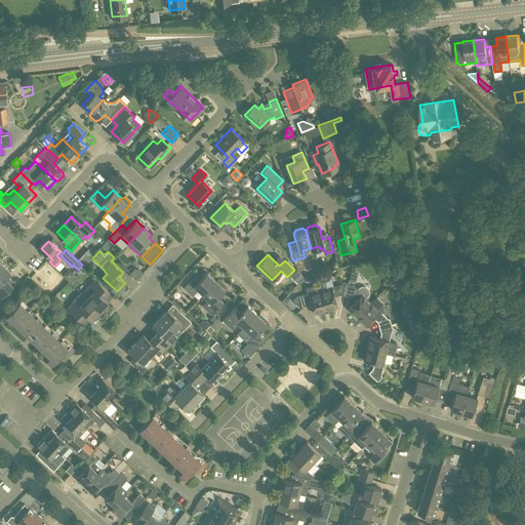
[(380,273),(387,266),(381,260),(375,267),(380,273)]
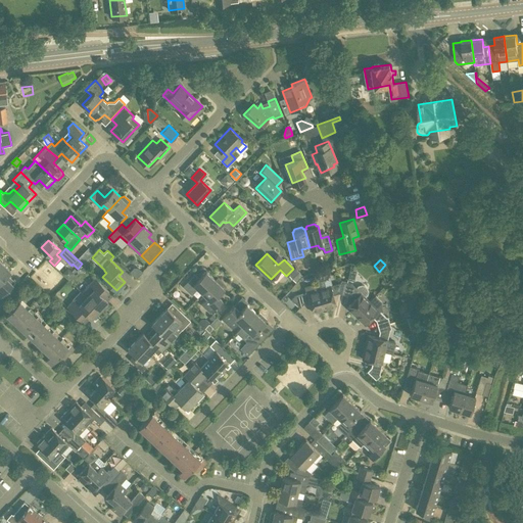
[(10,270),(2,262),(0,264),(0,297),(12,284),(4,277),(10,270)]
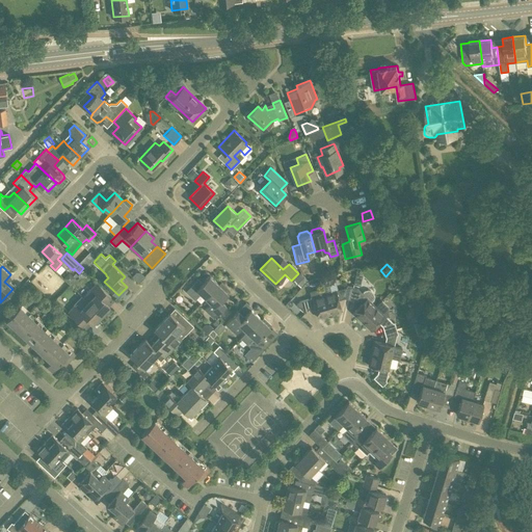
[(143,283),(151,276),(143,268),(136,274),(143,283)]
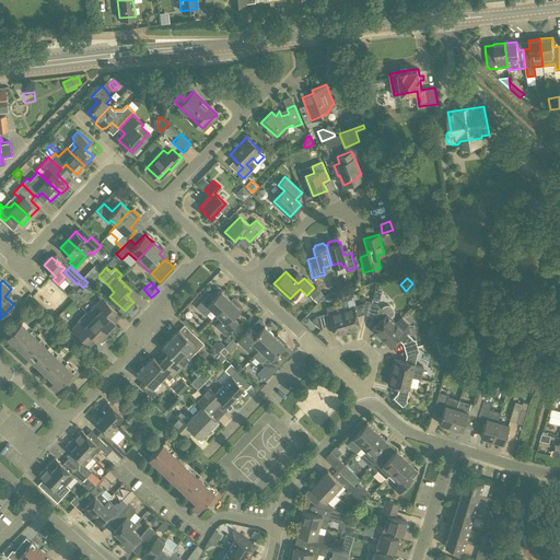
[(363,314),(369,315),(372,302),(364,301),(364,302),(349,306),(343,289),(336,291),(339,303),(341,308),(340,308),(347,329),(360,326),(357,315),(363,314)]
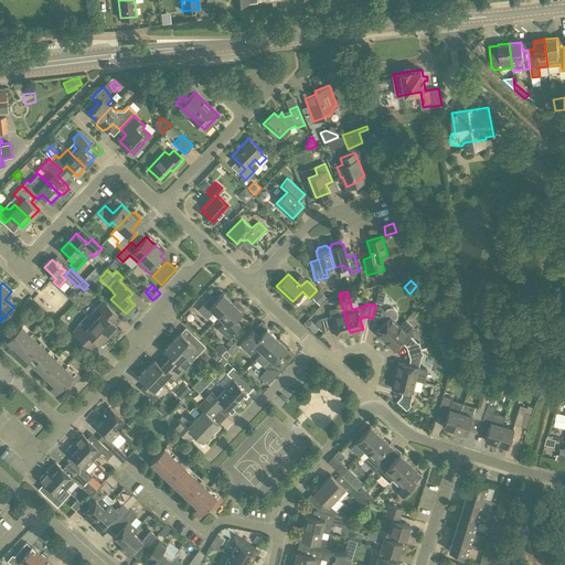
[(219,316),(233,301),(222,292),(212,304),(208,298),(198,309),(206,318),(213,311),(219,316)]
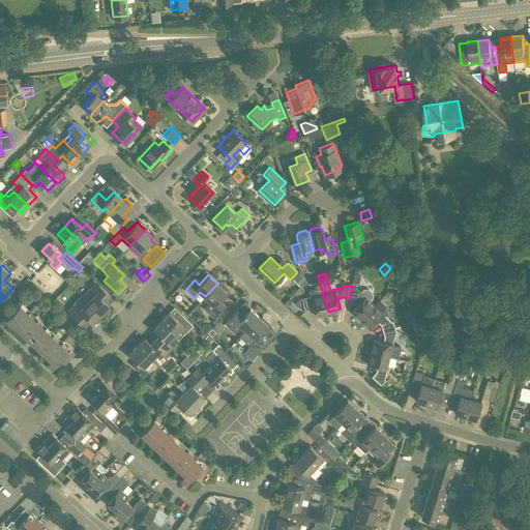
[(218,283),(205,296),(209,300),(203,307),(212,317),(226,303),(221,298),(227,292),(227,291),(229,289),(221,281),(218,283)]
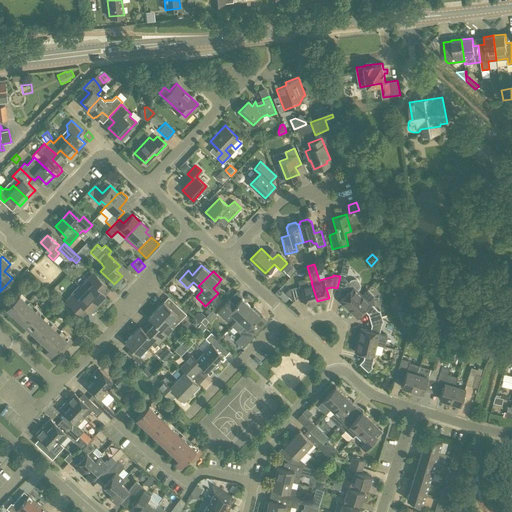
[(84,290),(99,304),(105,298),(105,295),(104,295),(105,294),(97,287),(101,282),(91,273),(87,278),(80,286),(81,287),(84,290)]
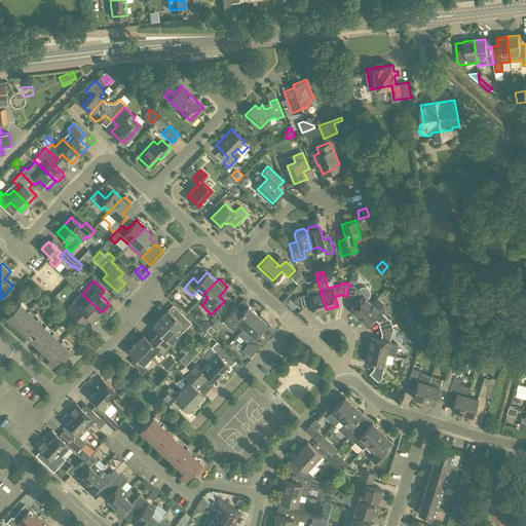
[(355,286),(349,284),(346,296),(351,297),(355,301),(349,308),(358,317),(372,302),(368,298),(370,296),(370,293),(370,289),(367,287),(364,286),(360,287),(358,290),(354,287),(355,286)]
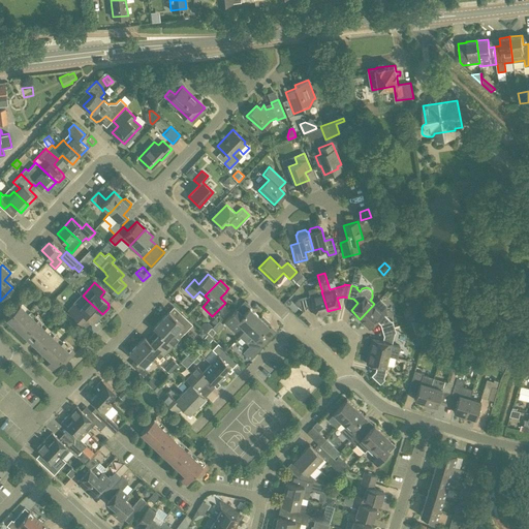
[(321,291),(322,291),(320,286),(308,289),(310,296),(300,299),(299,298),(294,302),(303,310),(308,306),(313,304),(316,315),(328,311),(321,291)]
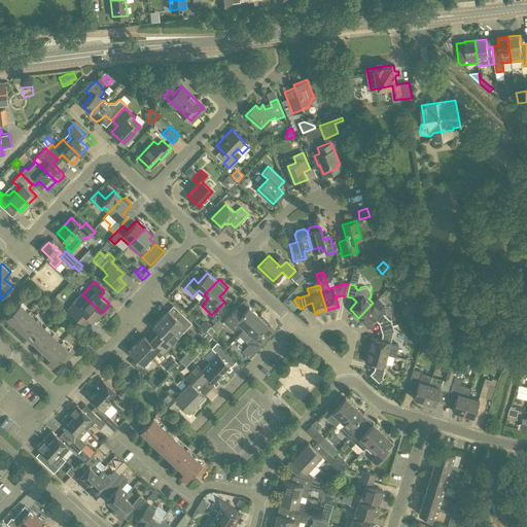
[(75,304),(74,303),(68,309),(78,318),(83,312),(92,320),(93,319),(94,319),(96,319),(102,313),(86,299),(83,295),(75,304)]
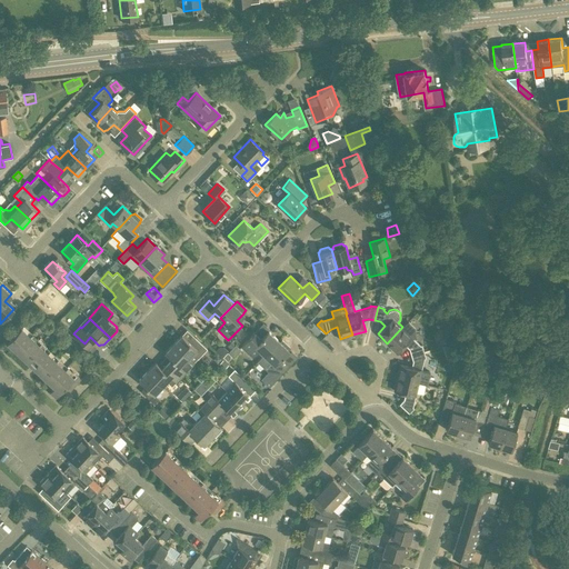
[(411,355),(423,351),(421,345),(420,345),(413,339),(416,336),(416,328),(408,321),(402,327),(387,343),(397,352),(405,343),(409,349),(411,355)]
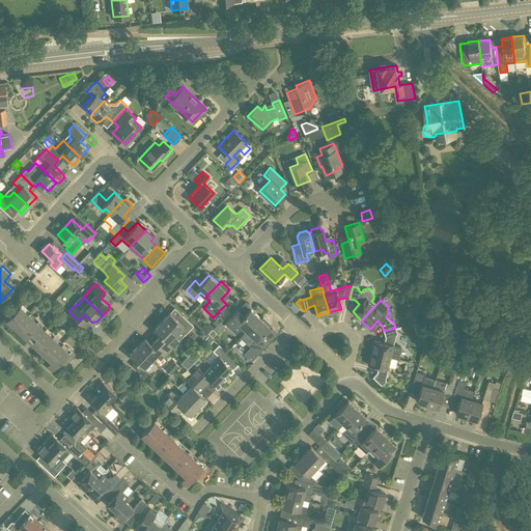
[(17,325),(30,310),(22,303),(6,318),(7,319),(9,317),(17,325)]
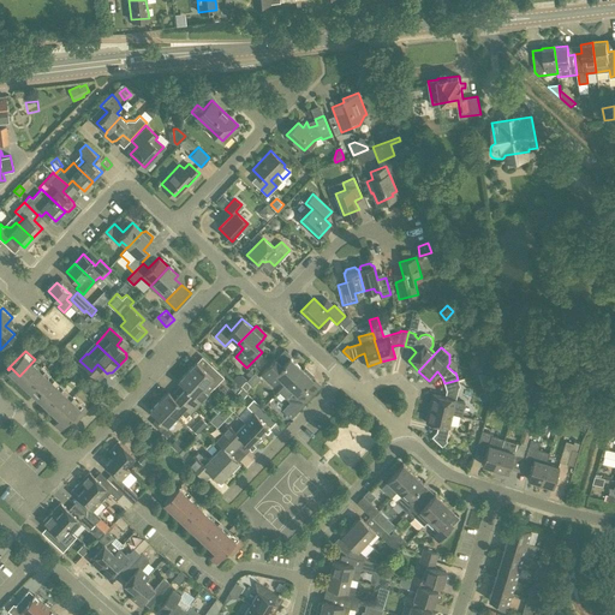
[(286,383),(300,366),(290,357),(282,364),(275,358),(260,374),(273,387),(280,378),(286,383)]
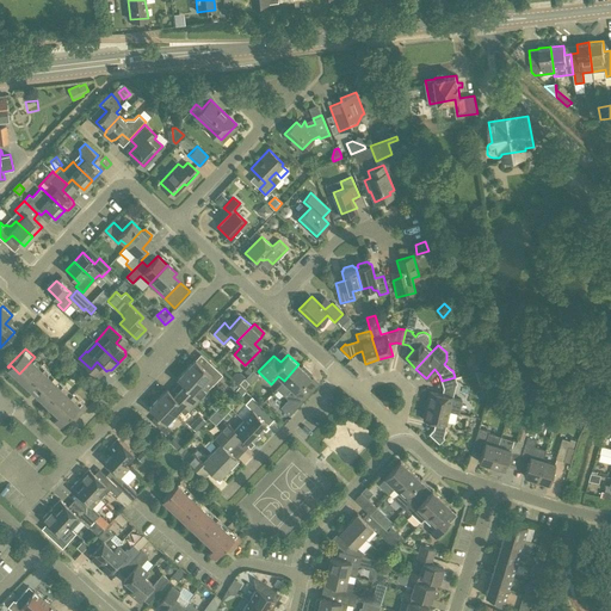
[(29,382),(44,366),(35,357),(19,374),(29,382)]
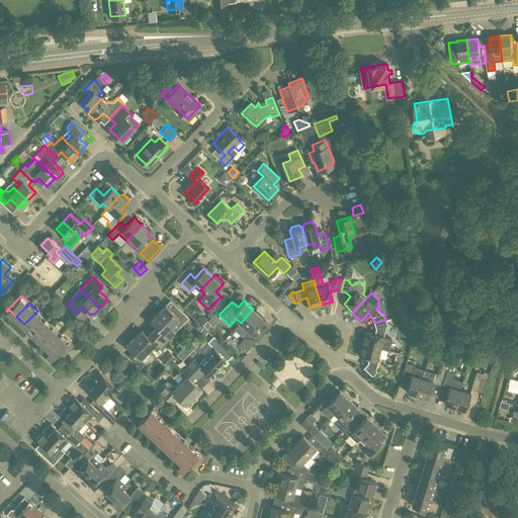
[(157,313),(176,330),(188,317),(178,308),(174,312),(165,304),(157,313)]
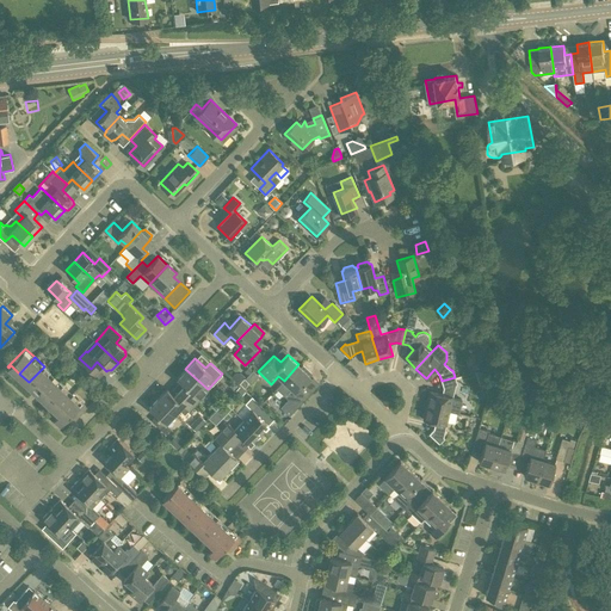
[(301,366),(298,364),(284,381),(283,380),(279,384),(287,390),(283,394),(295,405),(297,407),(312,392),(303,383),(310,375),(312,372),(302,364),(301,366)]
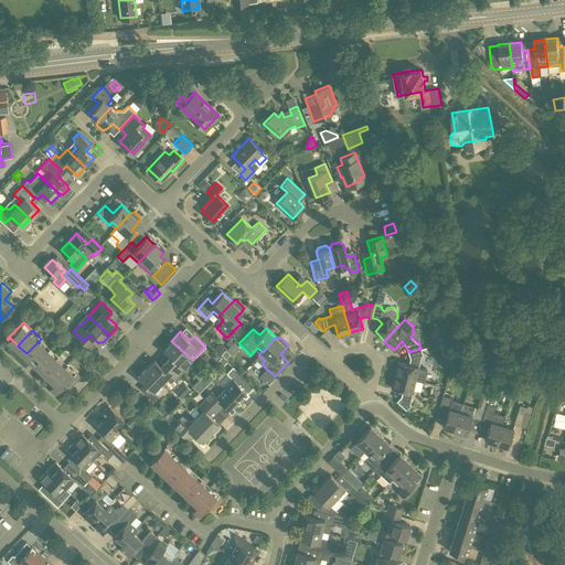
[(35,362),(50,347),(41,339),(27,353),(35,362)]
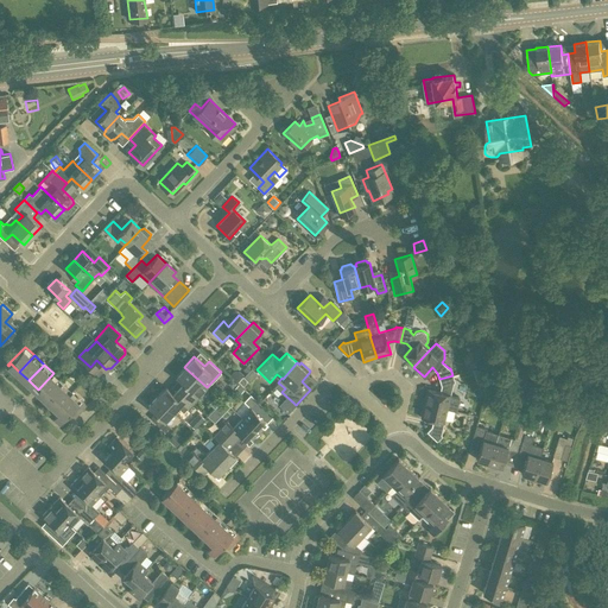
[(192,401),(207,387),(184,367),(176,375),(183,382),(185,385),(181,391),(192,401)]
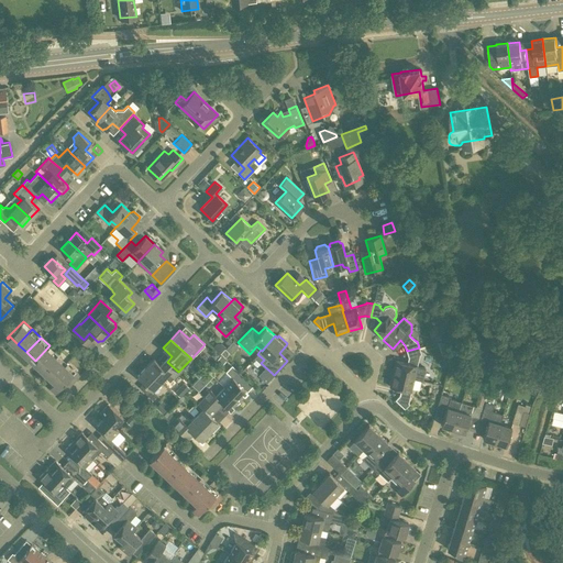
[(224,353),(231,346),(227,341),(220,348),(224,353)]
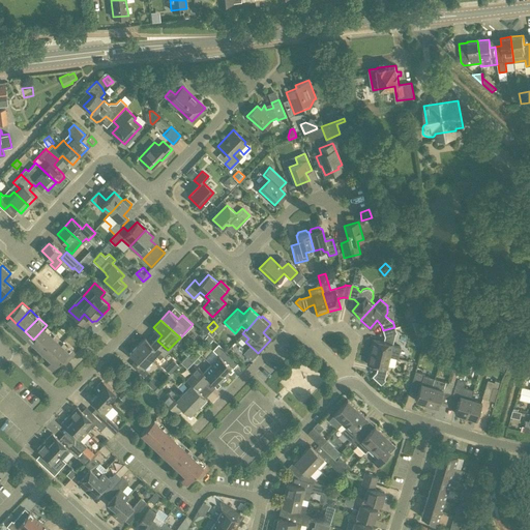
[(41,347),(55,333),(47,325),(33,340),(41,347)]
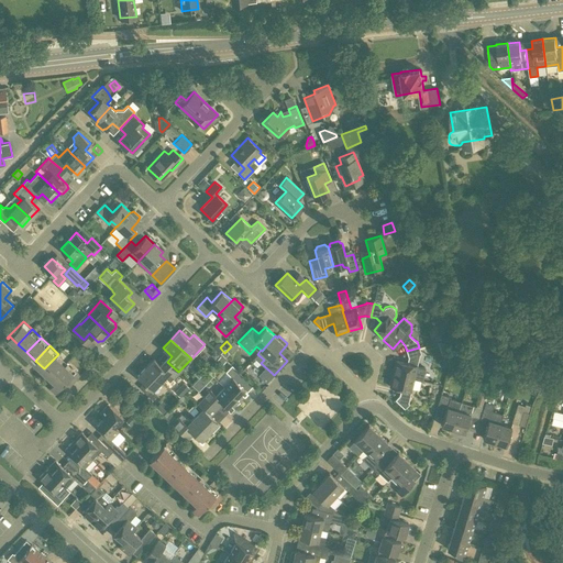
[(393,374),(414,378),(415,378),(422,381),(426,367),(417,365),(420,354),(421,354),(419,348),(407,351),(408,357),(407,363),(396,360),(393,374)]
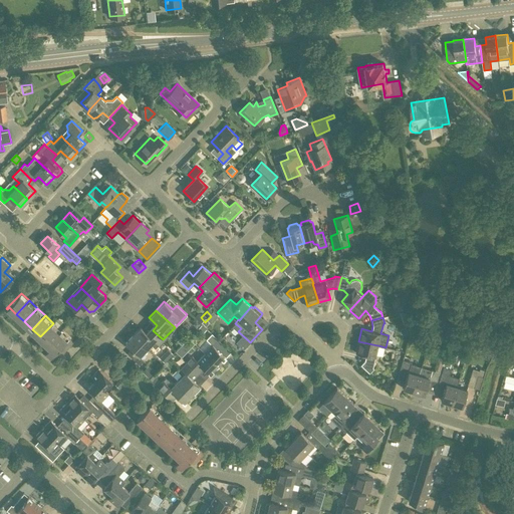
[(48,344),(60,330),(53,323),(40,336),(48,344)]
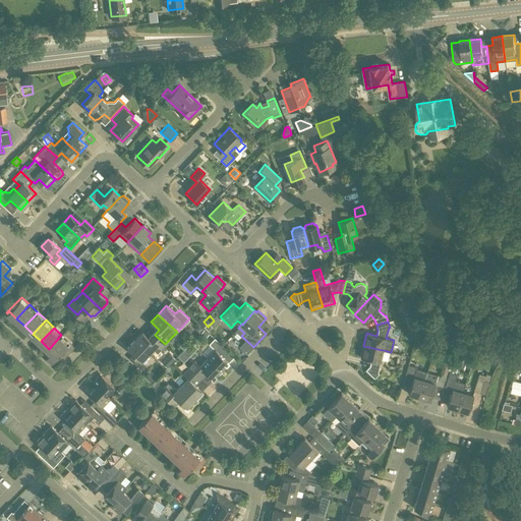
[(151,339),(149,337),(142,331),(134,340),(148,352),(152,348),(157,353),(165,344),(155,335),(151,339)]
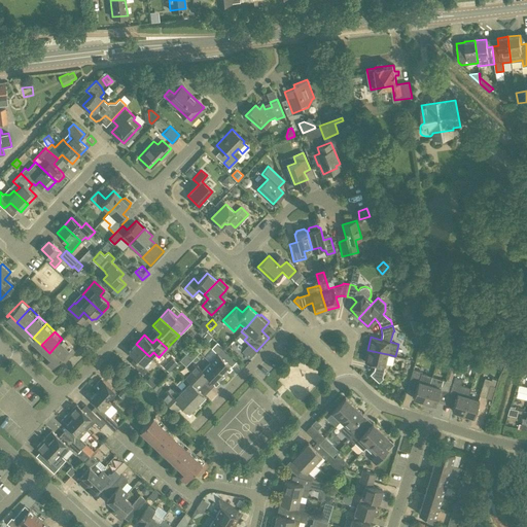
[(62,339),(49,353),(53,355),(46,361),(51,366),(60,357),(64,361),(74,350),(62,339)]
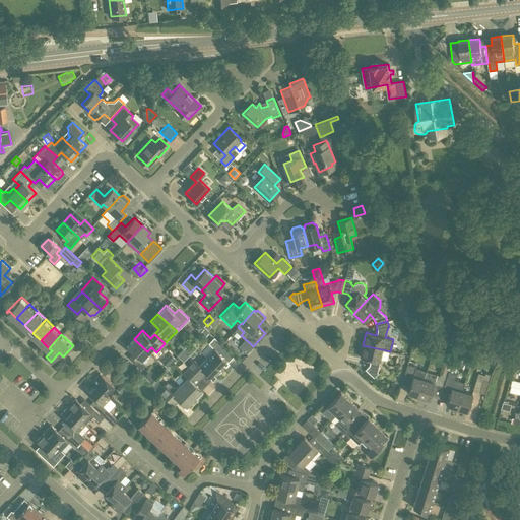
[(214,348),(206,356),(219,370),(229,361),(223,356),(229,351),(214,337),(208,343),(214,348)]
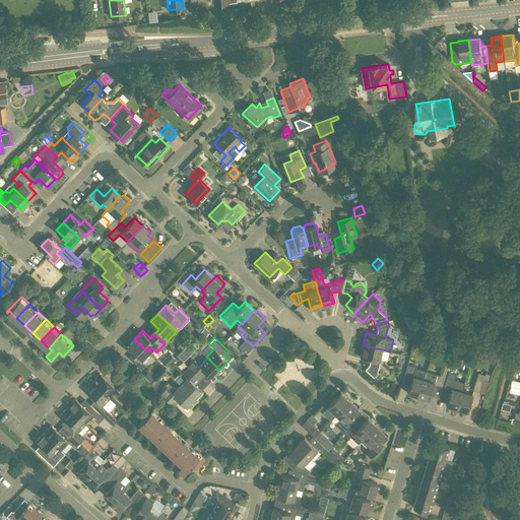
[(140,360),(147,351),(134,339),(127,346),(133,352),(128,358),(140,369),(145,365),(140,360)]
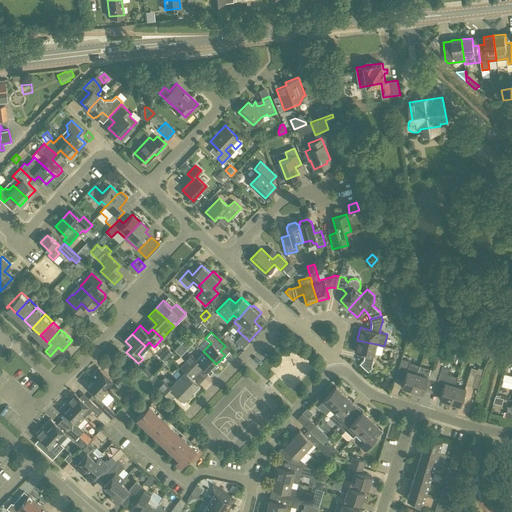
[(372,365),(376,344),(357,340),(354,351),(365,353),(364,358),(359,363),(368,371),(373,366),(372,365)]
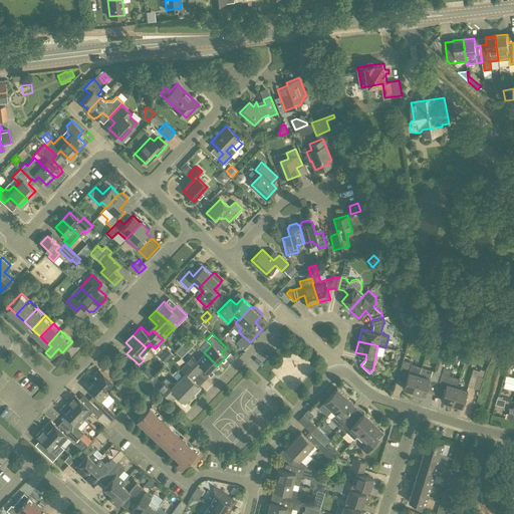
[(210,373),(217,365),(204,352),(197,360),(190,353),(184,359),(186,361),(198,372),(203,366),(210,373)]
